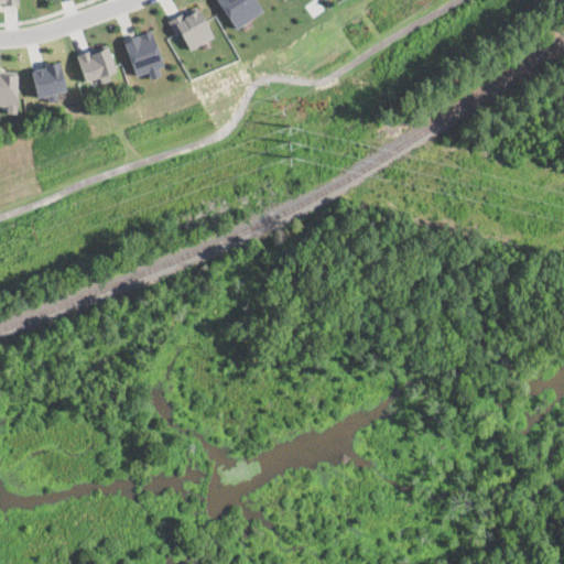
[(256,0),(262,9),(235,28),(216,0),(256,0)]
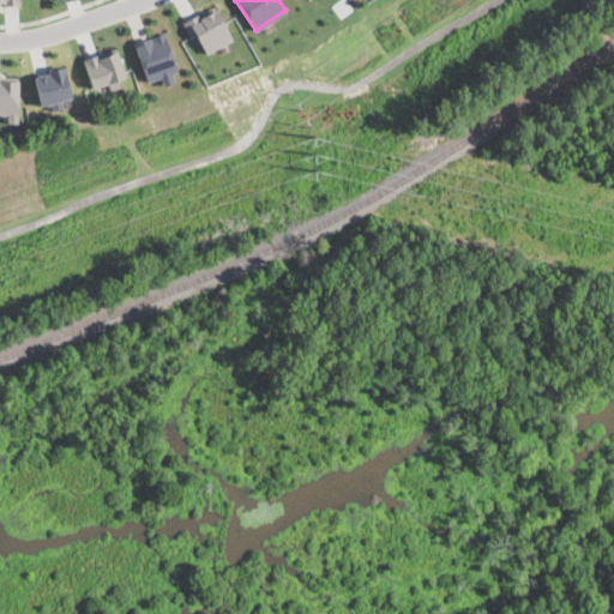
[(215,7),(232,40),(206,53),(197,35),(191,37),(182,22),(200,12),(202,14),(215,7)]
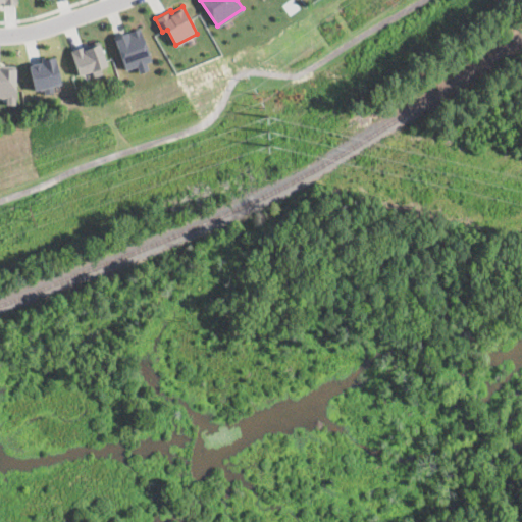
[(140,27),(152,60),(146,62),(149,69),(139,72),(137,65),(125,69),(113,36),(126,31),(127,34),(129,33),(129,31),(140,27)]
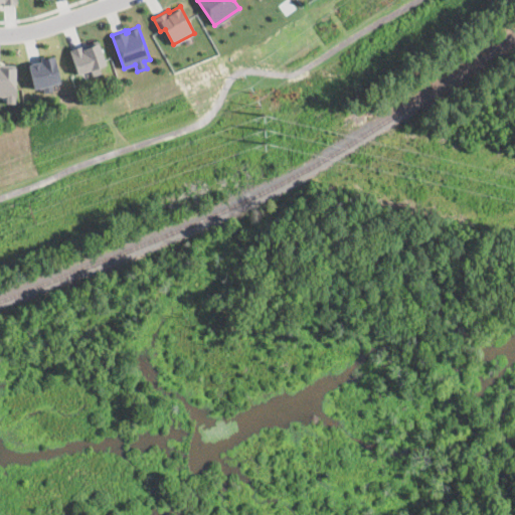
[(99,65),(101,72),(92,75),(90,69),(76,73),(69,49),(98,40),(105,63),(99,65)]
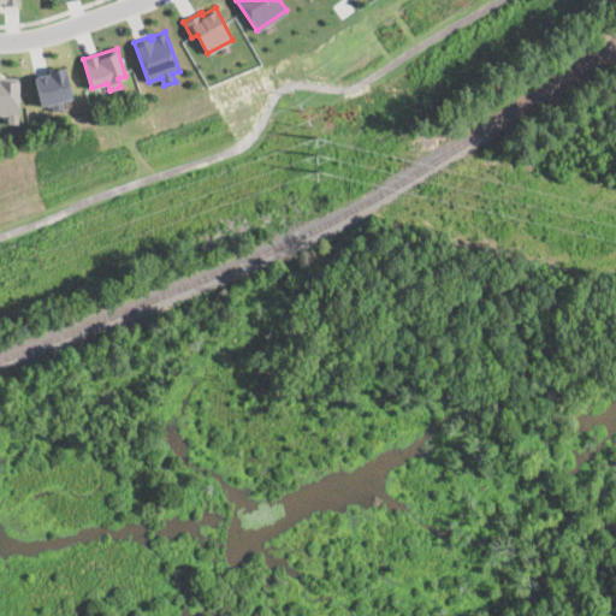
[(61,101),(64,107),(52,111),(51,105),(46,106),(46,104),(40,105),(33,76),(48,72),(48,70),(64,65),(72,99),(61,101)]
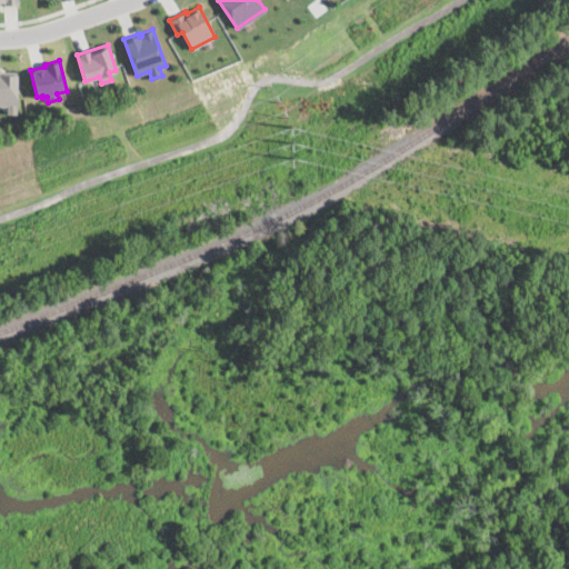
[(0,71),(17,71),(17,113),(7,113),(7,106),(0,105),(0,71)]
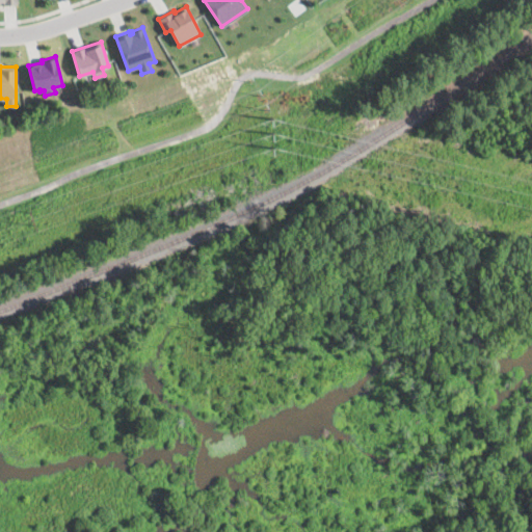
All buildings are outlined.
